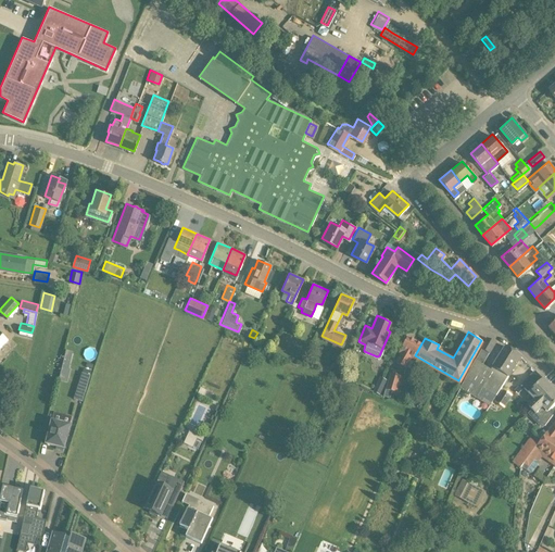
[(414,358),(415,355),(421,343),(407,336),(399,350),(401,351),(395,361),(405,365),(410,355),(414,358)]
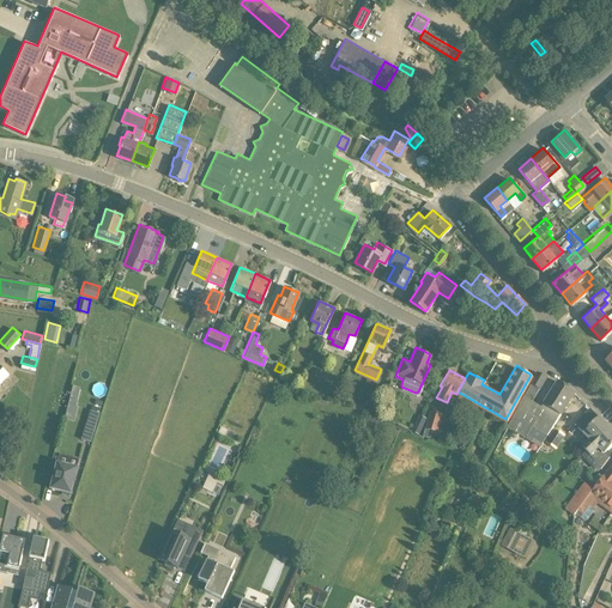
[(540,406),(529,400),(538,387),(546,375),(535,370),(529,382),(522,395),(507,424),(539,444),(573,390),(557,380),(540,406)]
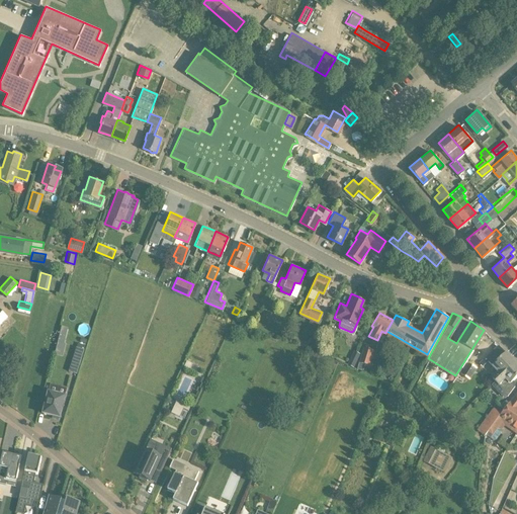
[(61,326),(55,353),(62,355),(65,342),(64,342),(67,327),(61,326)]
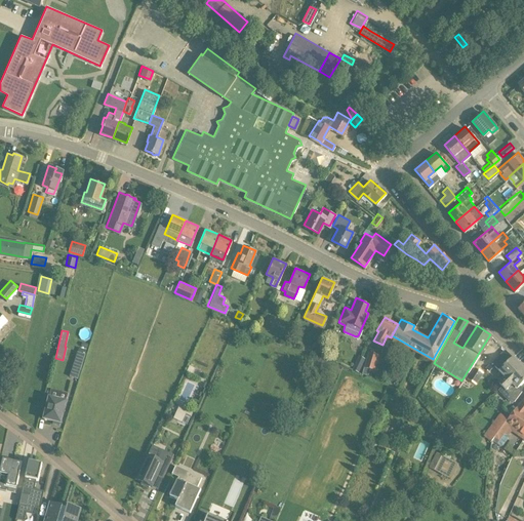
[(501,385),(520,365),(506,349),(505,348),(484,365),(487,368),(493,364),(495,365),(494,365),(505,375),(497,382),(501,385)]
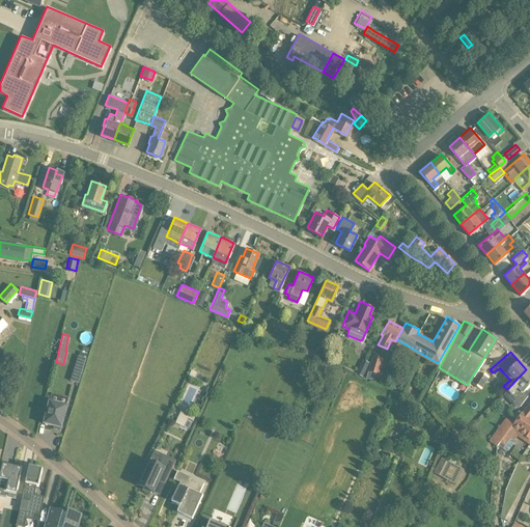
[(78,381),(85,356),(77,353),(70,378),(78,381)]
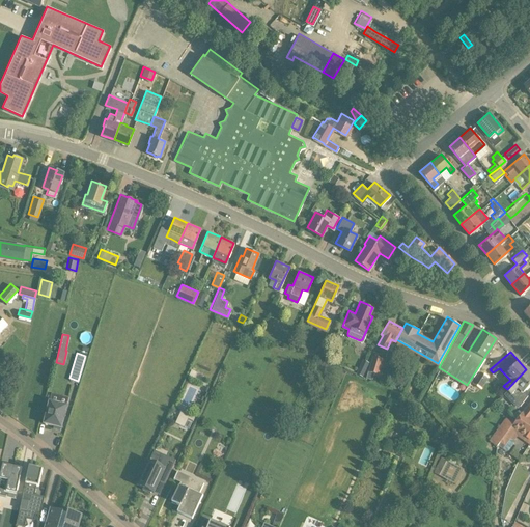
[(380,357),(372,355),(367,369),(375,371),(380,357)]
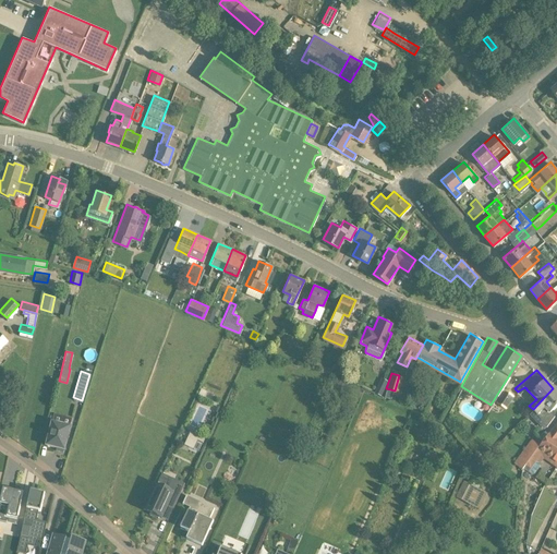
[(384,386),(377,383),(374,390),(380,393),(384,386)]
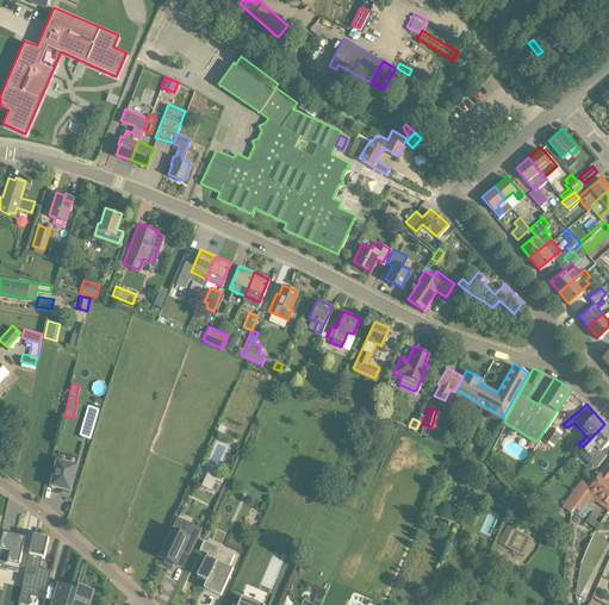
[(222,432),(225,424),(218,422),(215,429),(222,432)]
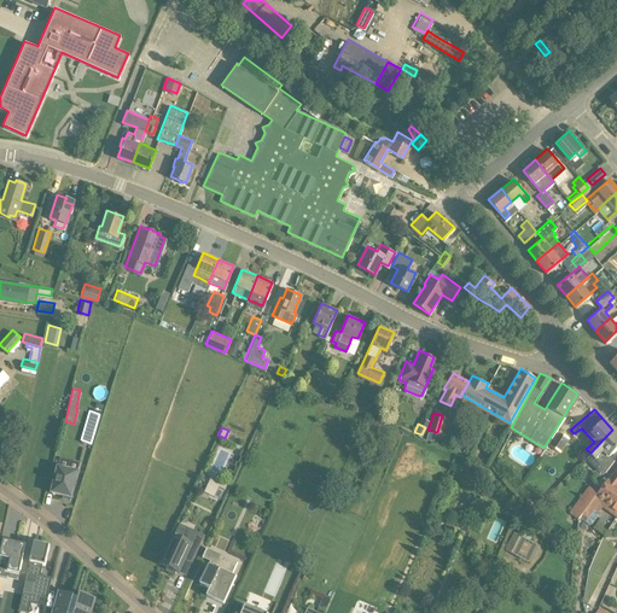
[(425,430),(423,437),(431,441),(434,433),(425,430)]
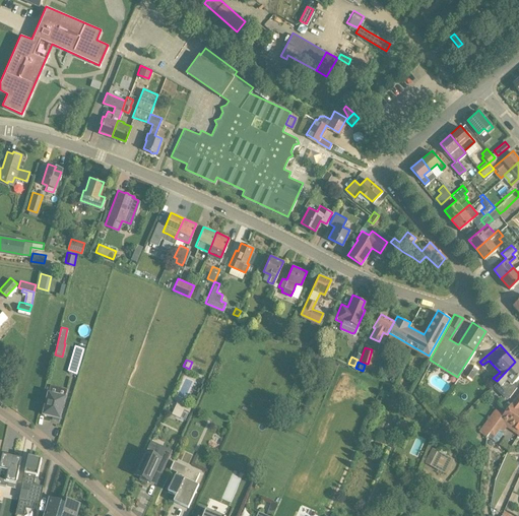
[(477,368),(468,362),(461,373),(470,379),(477,368)]
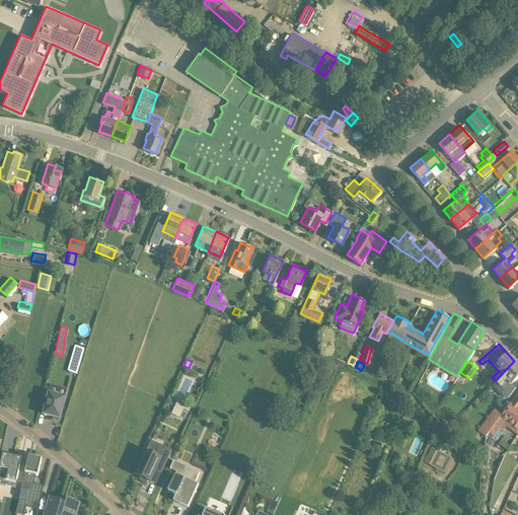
[(515,384),(511,381),(517,374),(517,364),(514,361),(496,380),(492,383),(502,393),(504,391),(507,394),(508,394),(515,384)]
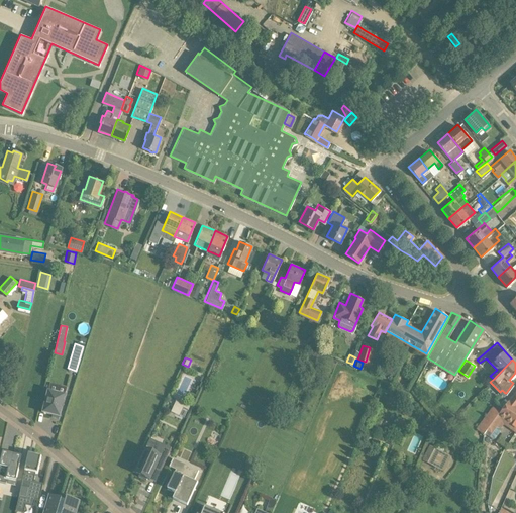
[(59,414),(64,393),(47,389),(42,410),(59,414)]
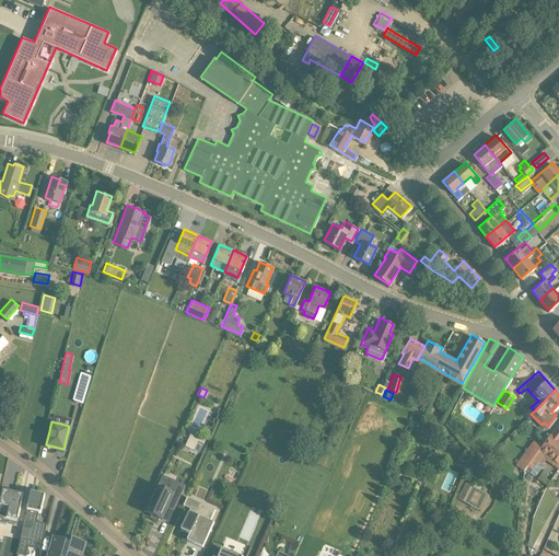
[(545,456),(558,466),(558,421),(540,444),(536,450),(524,466),(524,467),(532,473),(535,473),(542,464),(540,462),(545,456)]
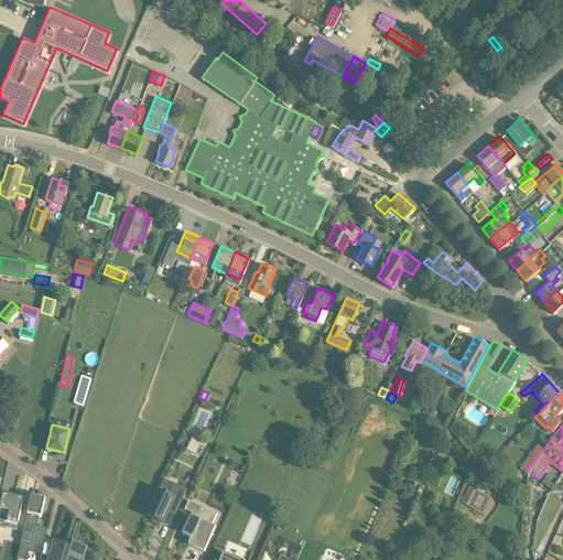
[(447,452),(448,448),(446,447),(448,442),(441,439),(436,449),(443,452),(444,451),(447,452)]
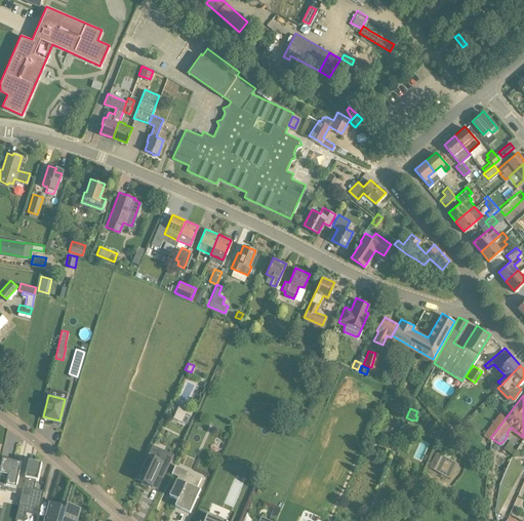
[(490,439),(491,438),(491,437),(502,422),(507,416),(499,411),(483,434),(490,439)]
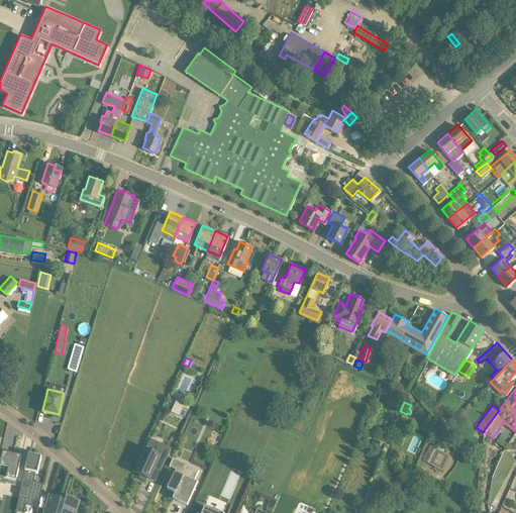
[(441,424),(445,421),(441,416),(437,419),(441,424)]
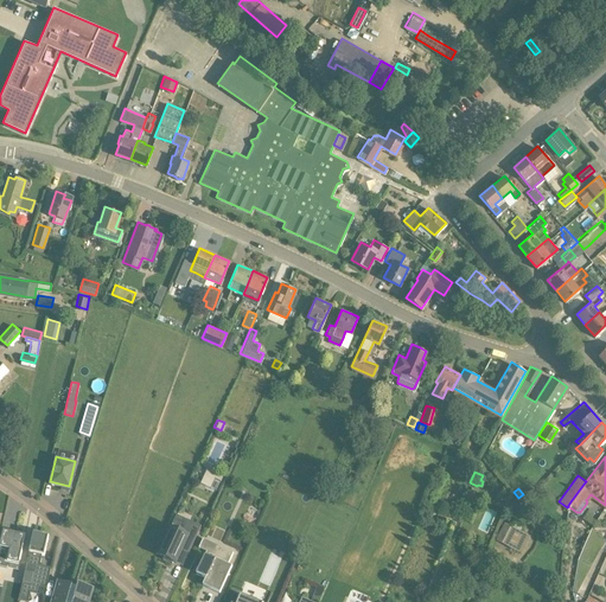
[(199,523),(198,524),(185,518),(180,529),(170,524),(157,551),(163,555),(161,556),(171,561),(172,558),(174,559),(180,546),(187,550),(199,523)]
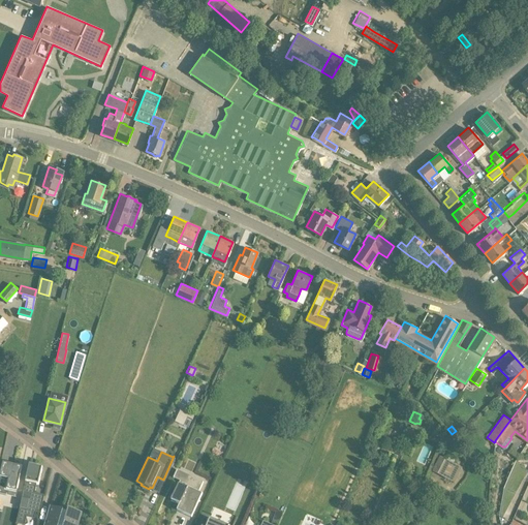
[(431,468),(436,471),(453,480),(461,464),(453,460),(454,456),(446,452),(444,456),(439,454),(431,468)]
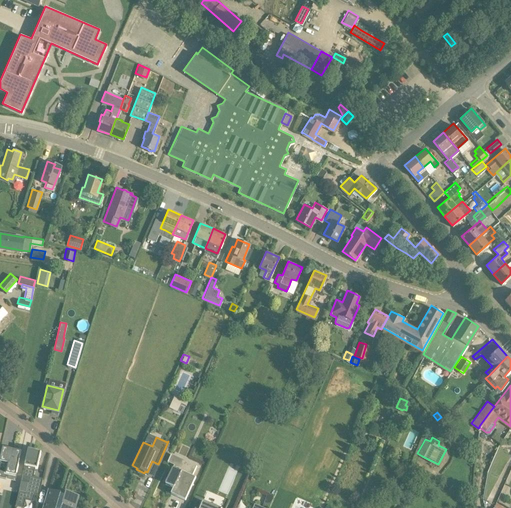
[(18,462),(21,449),(17,448),(2,445),(0,452),(0,474),(4,476),(5,471),(15,473),(18,462)]
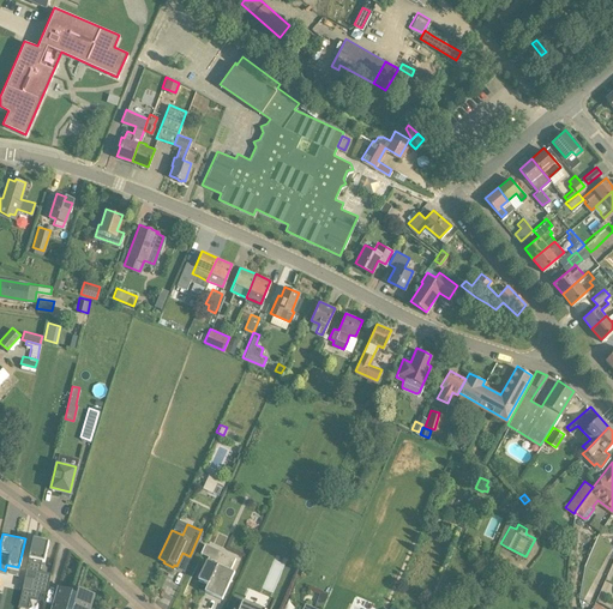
[(41,559),(43,559),(48,538),(32,535),(23,582),(18,603),(28,606),(30,594),(38,596),(40,590),(46,591),(50,571),(38,568),(41,559)]
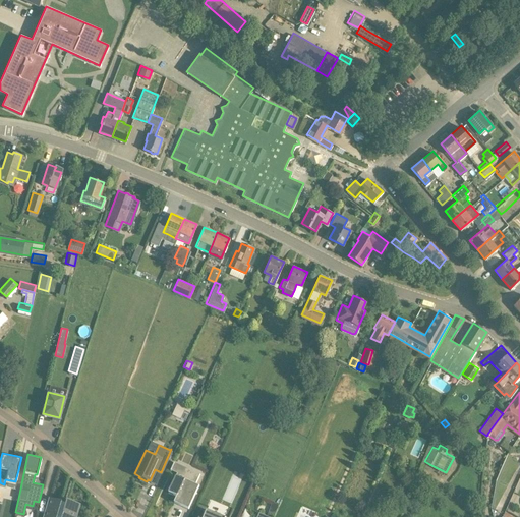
[(223,497),(232,500),(241,469),(232,467),(223,497)]
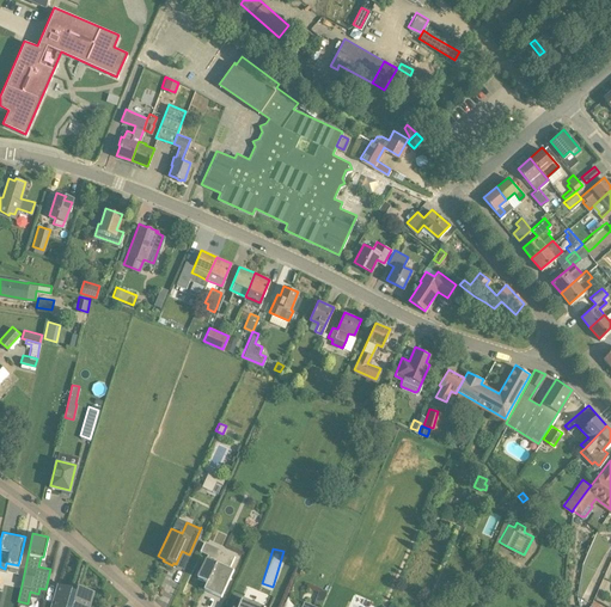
[(207,552),(196,575),(207,580),(203,587),(220,595),(233,568),(228,566),(233,556),(221,550),(218,557),(207,552)]
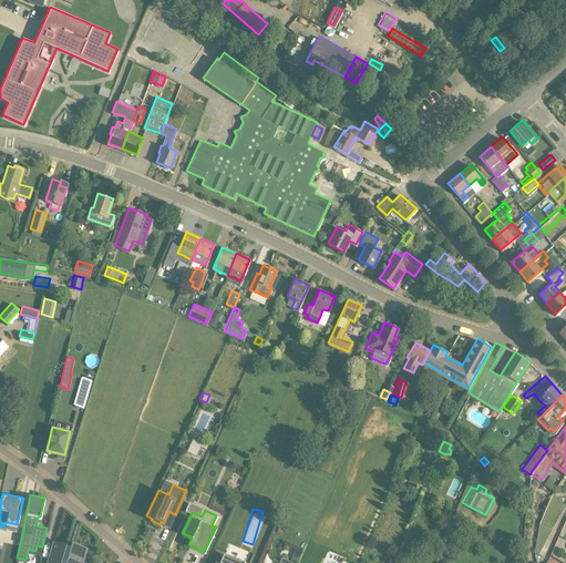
[(459,518),(453,528),(462,531),(466,521),(459,518)]
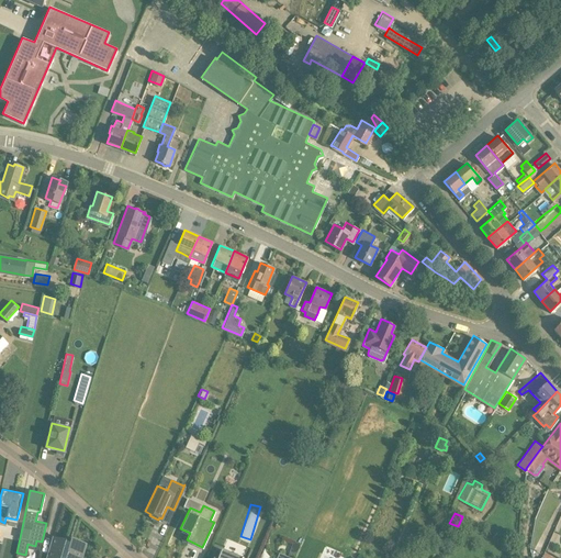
[(44,557),(80,557),(86,543),(71,538),(70,543),(66,542),(66,539),(53,536),(46,557),(45,556),(44,557)]
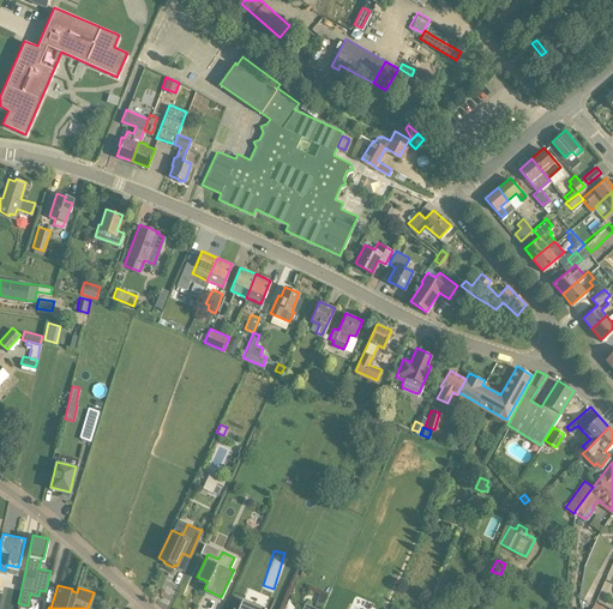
[(233,607),(232,608),(268,608),(269,608),(242,598),(238,608),(233,607)]
